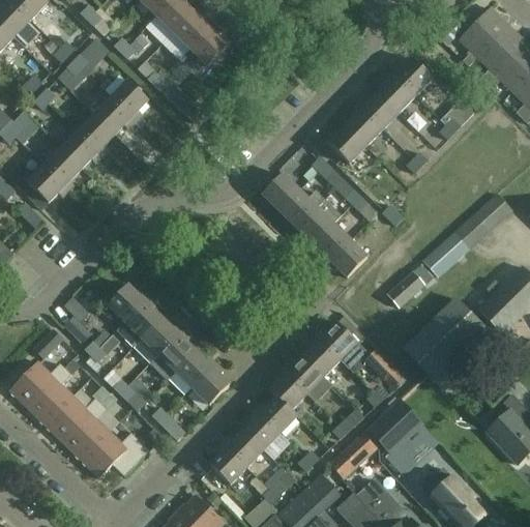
[(0,8),(0,24),(13,38),(30,21),(8,0),(1,0),(0,1),(0,6),(1,7),(0,8)]
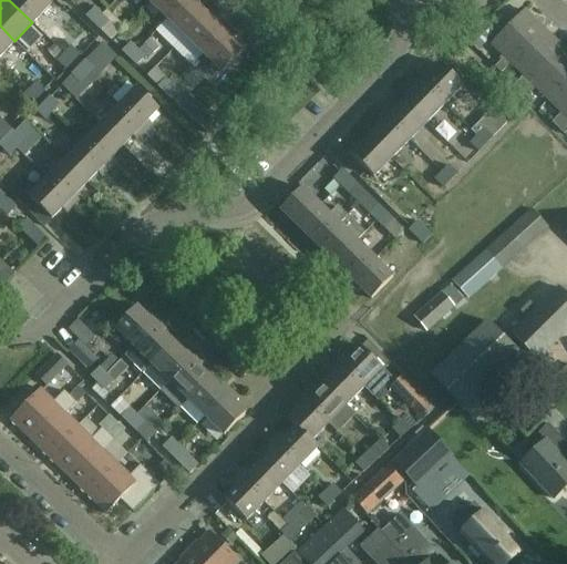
[(9,0),(32,22),(50,4),(45,0),(9,0)]
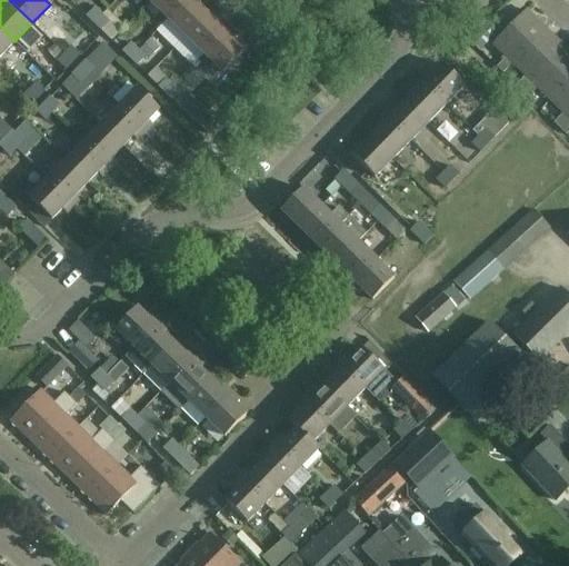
[(72,0),(91,19),(99,28),(108,19),(89,0),(72,0)]
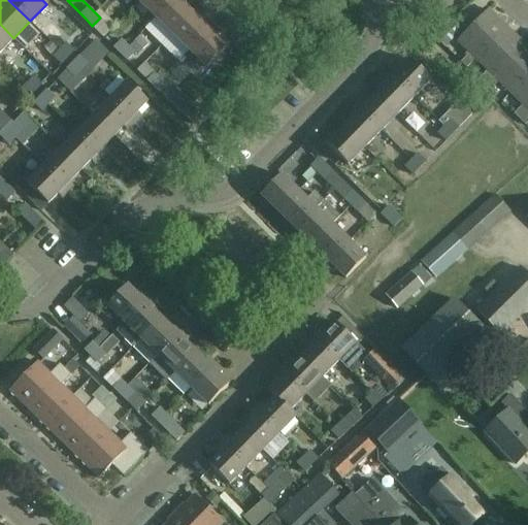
[(138,0),(154,15),(168,0),(138,0)]
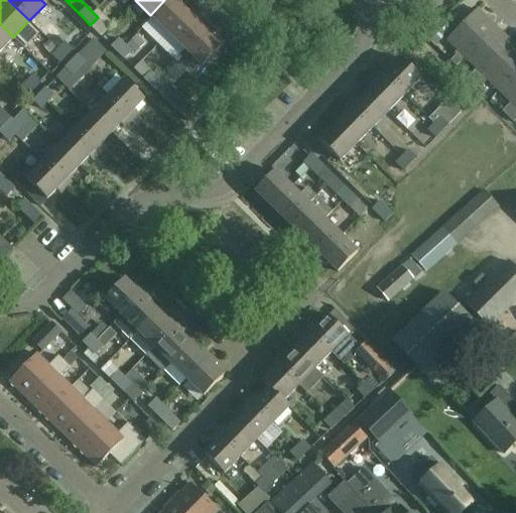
[(164,0),(150,15),(167,31),(186,11),(176,1),(177,0),(164,0)]
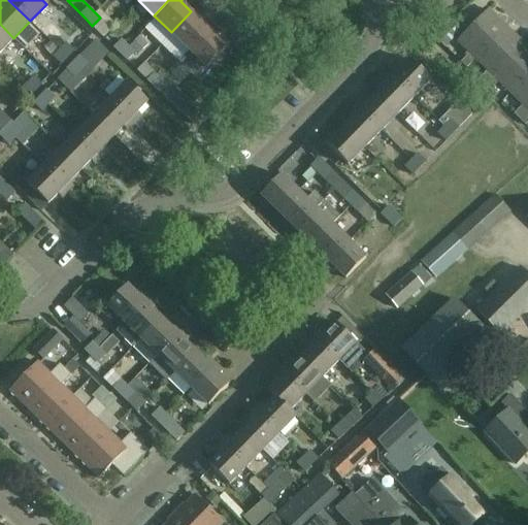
[(495,14),(487,7),(457,38),(469,51),(461,60),(466,65),(503,26),(493,17),(495,14)]
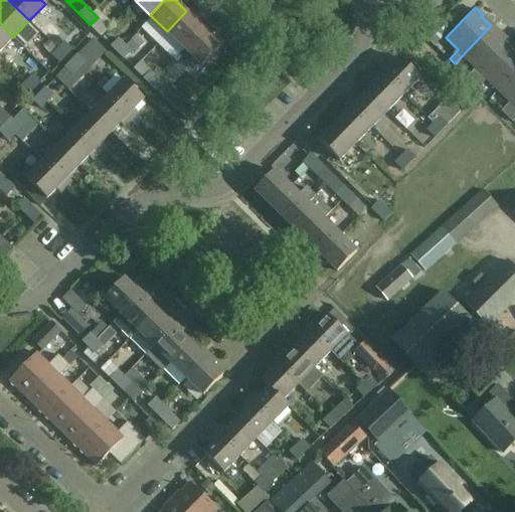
[(167,31),(183,46),(206,23),(198,16),(195,20),(186,11),(167,31)]
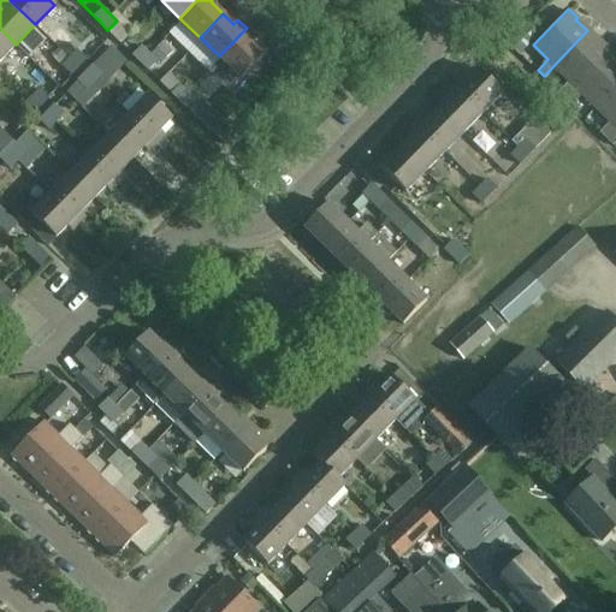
[(519,52),(537,33),(525,22),(507,40),(519,52)]
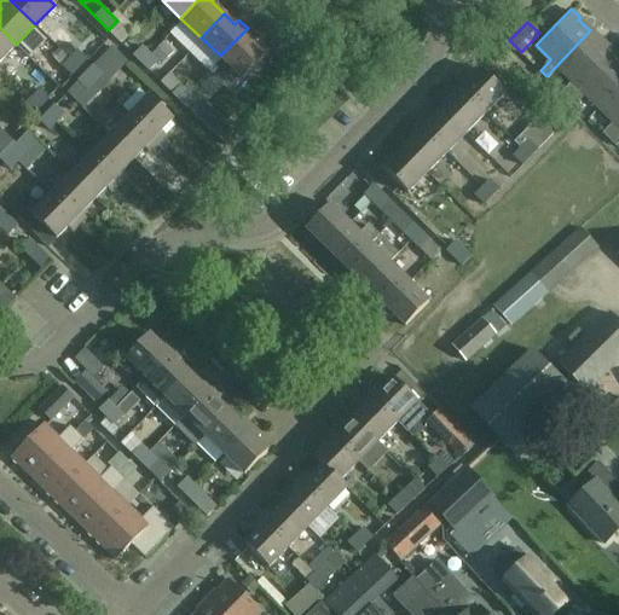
[(0,61),(16,45),(0,28),(0,61)]
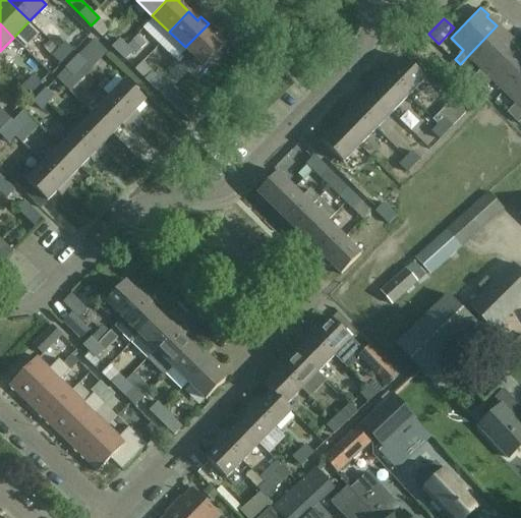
[(216,31),(209,23),(185,47),(203,64),(222,45),(212,35),(216,31)]
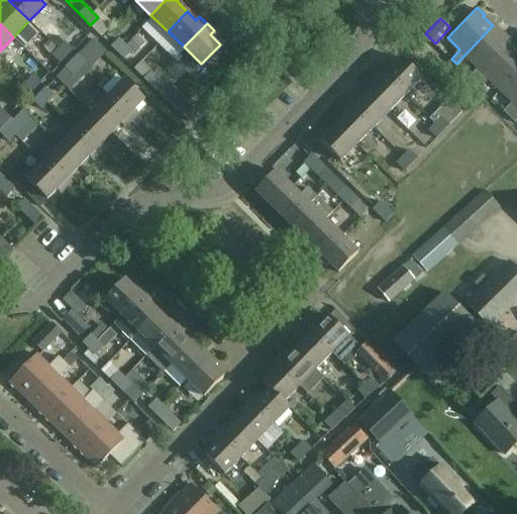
[(495,23),(493,25),(456,64),(456,65),(466,56),(478,67),(469,76),(474,80),(510,42),(500,32),(502,31),(495,23)]
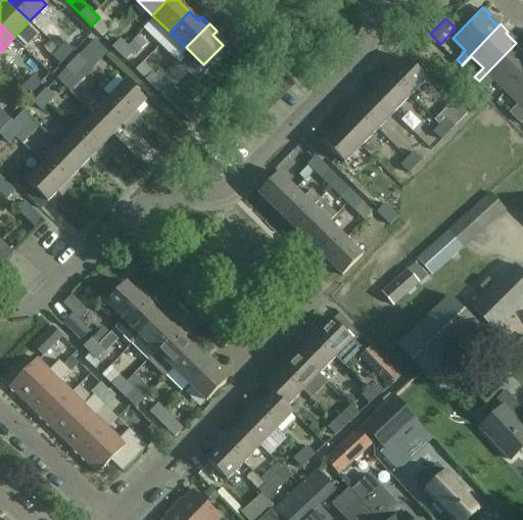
[(51,41),(66,56),(74,49),(54,31),(48,38),(51,41)]
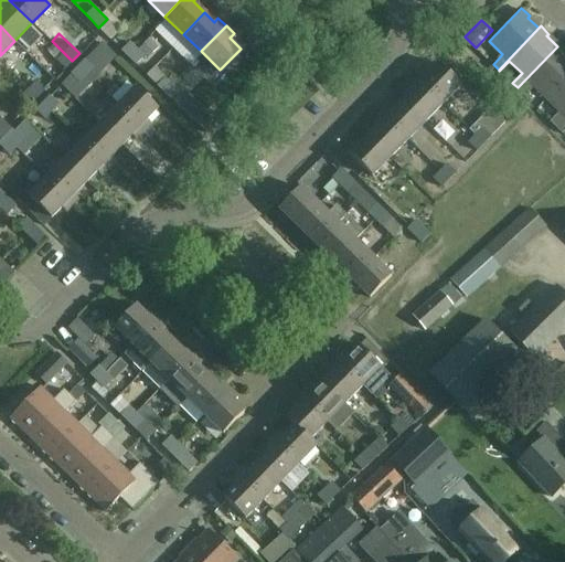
[(120,50),(135,63),(144,54),(147,56),(158,45),(148,36),(138,48),(129,40),(120,50)]
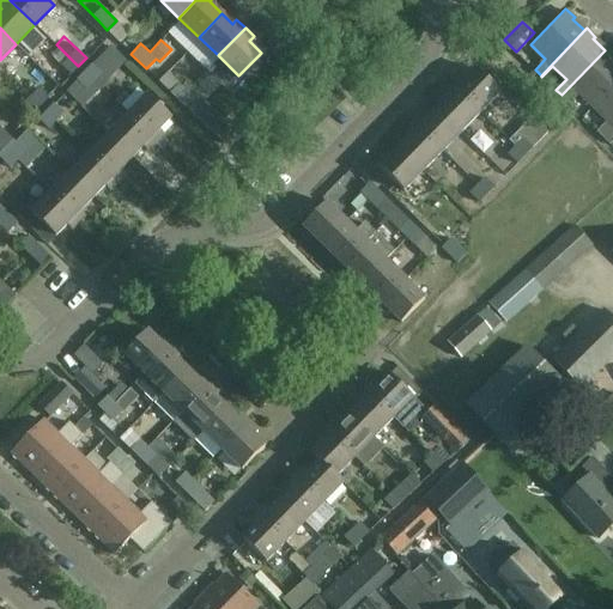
[(71,73),(78,66),(60,48),(54,55),(61,62),(60,64),(71,73)]
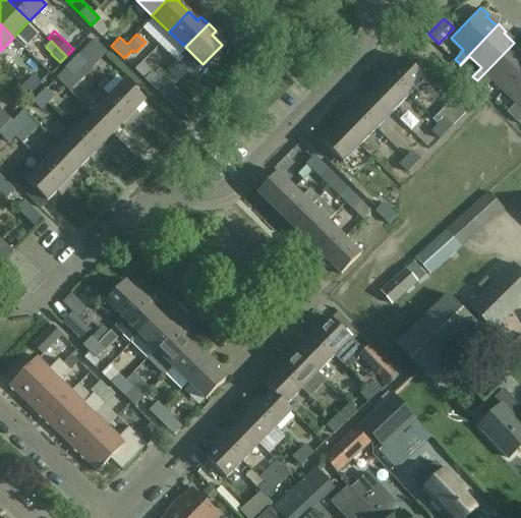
[(504,90),(520,71),(520,49),(514,43),(477,80),(483,87),(491,77),(504,90)]
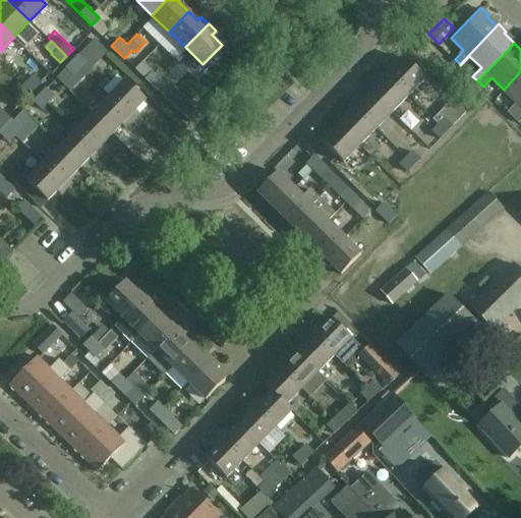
[(78,53),(70,60),(78,68),(85,60),(78,53)]
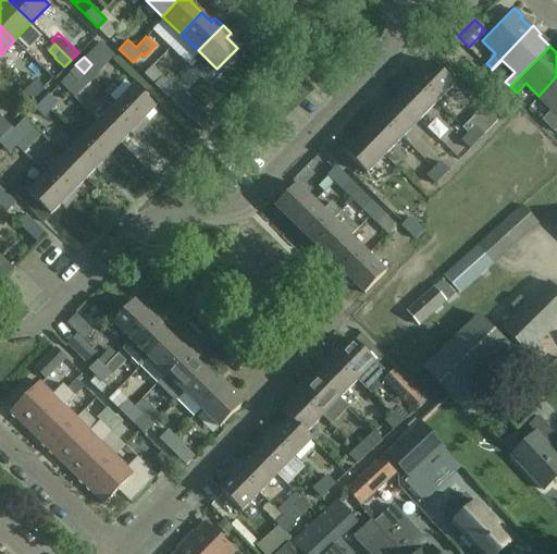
[(408,75),(435,101),(454,82),(432,60),(421,71),(417,66),(408,75)]
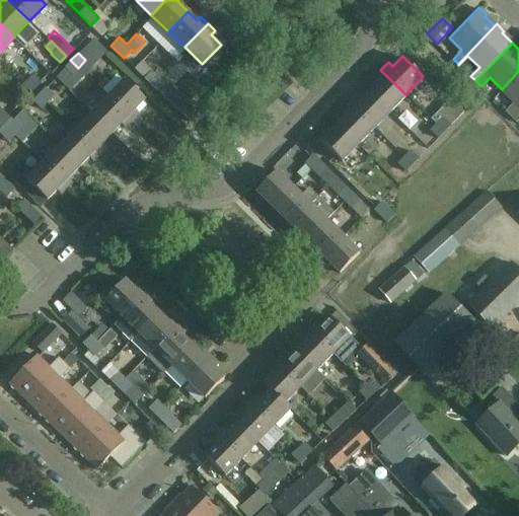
[(72,74),(78,68),(70,60),(64,67),(72,74)]
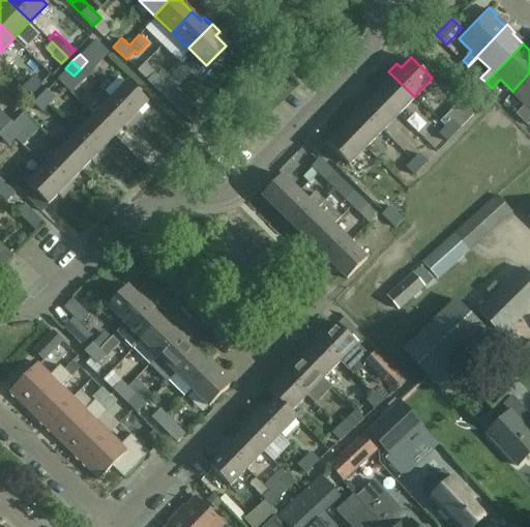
[(146,79),(153,86),(163,77),(155,70),(146,79)]
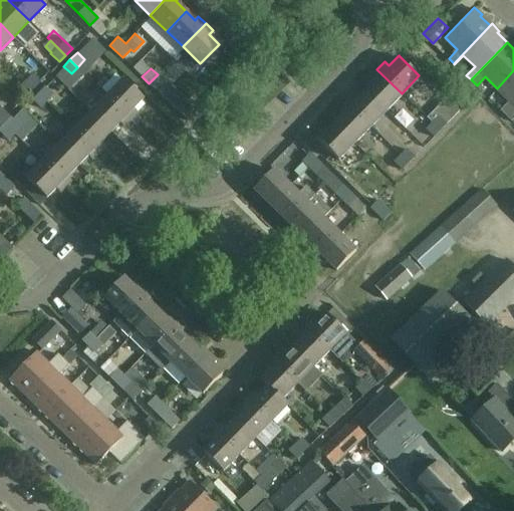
[(387,108),(402,93),(376,69),(371,75),(374,79),(365,88),(387,108)]
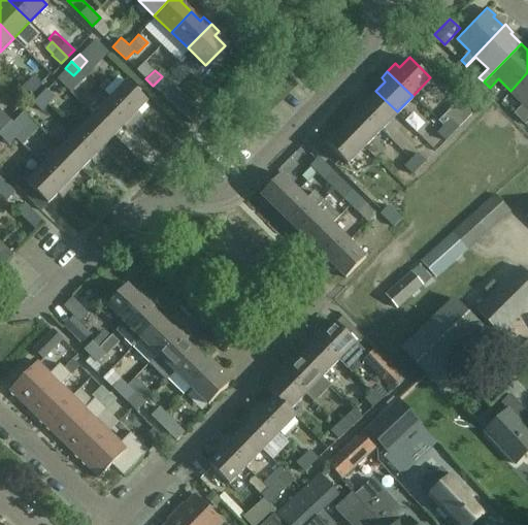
[(527,72),(510,91),(523,103),(515,112),(520,117),(527,107),(527,72)]
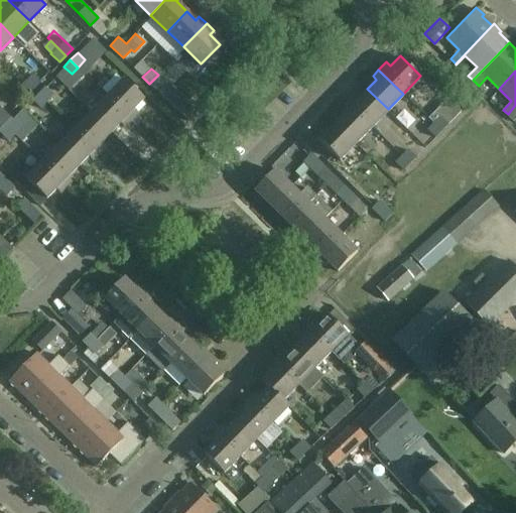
[(25,81),(34,89),(40,82),(32,73),(25,81)]
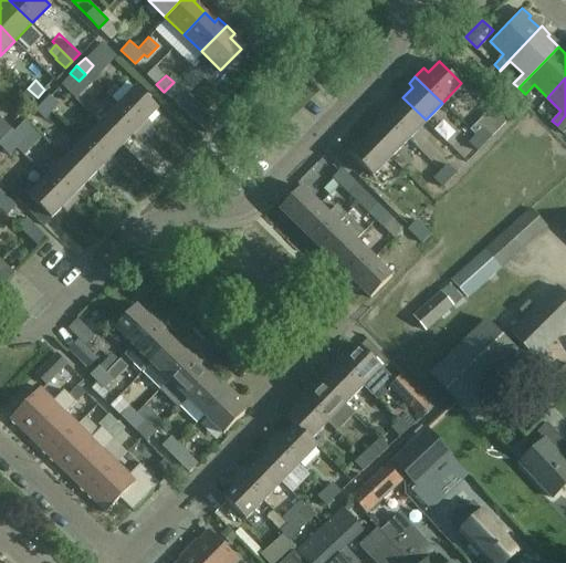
[(180,89),(174,82),(164,92),(171,98),(180,89)]
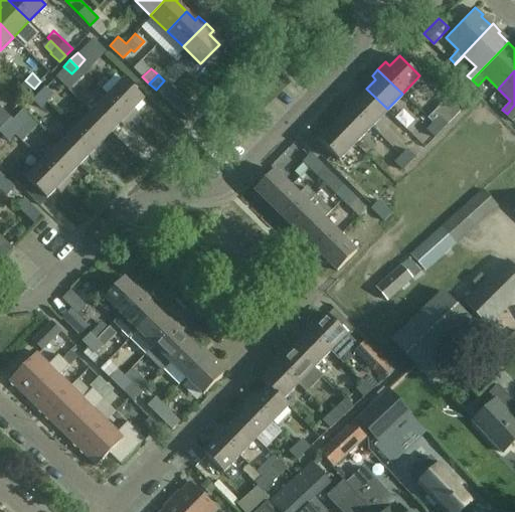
[(123,77),(107,95),(131,119),(137,112),(133,108),(143,98),(123,77)]
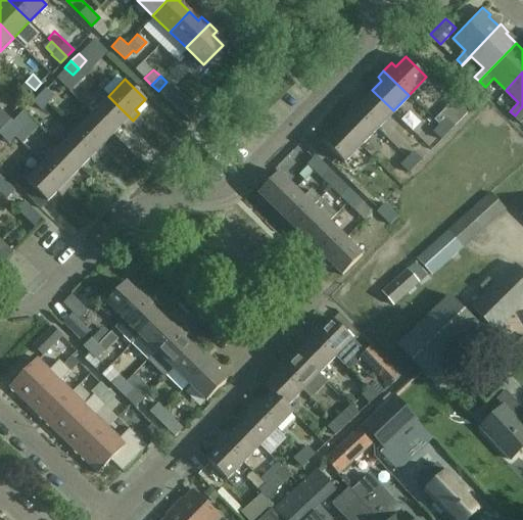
[(29,96),(35,90),(26,82),(19,88),(29,96)]
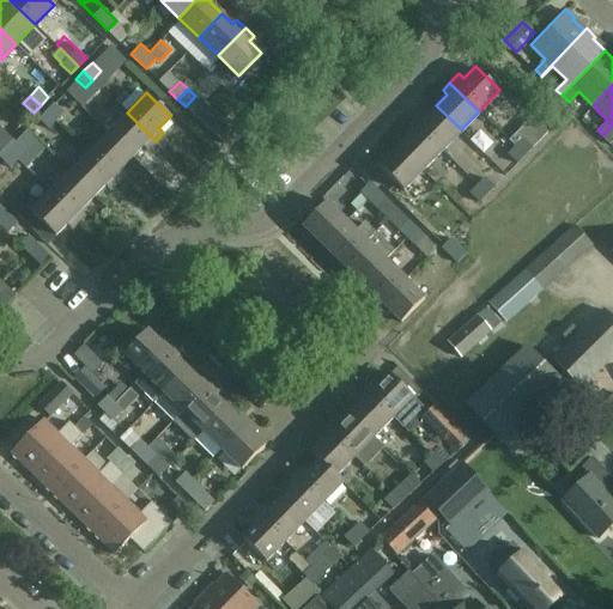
[(46,110),(55,120),(64,110),(54,101),(46,110)]
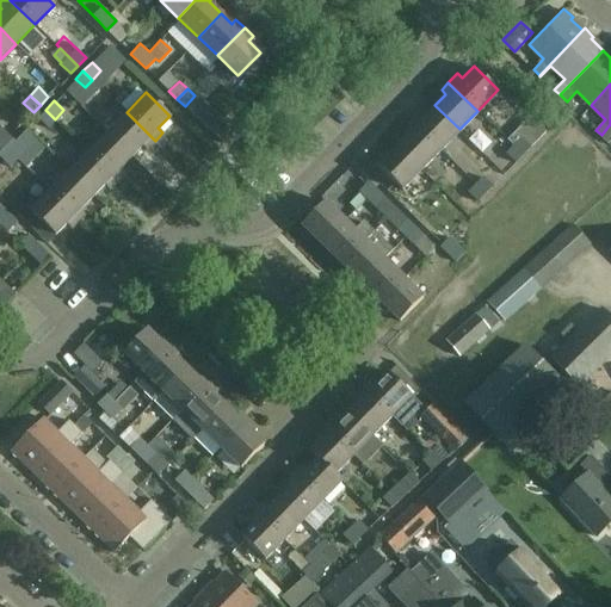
[(440,149),(460,129),(434,105),(424,117),(419,112),(411,121),(440,149)]
